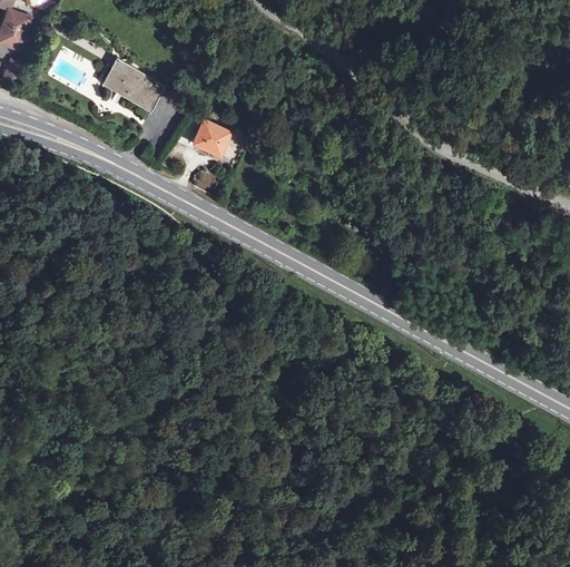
[(31,13),(9,5),(8,8),(0,30),(0,41),(20,48),(31,13)]
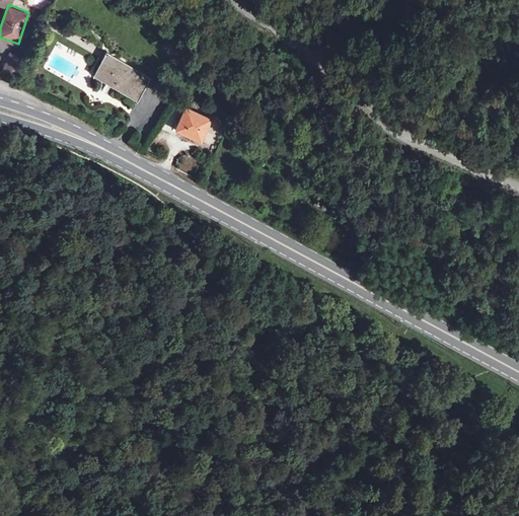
[(105,52),(91,77),(134,101),(149,76),(105,52)]
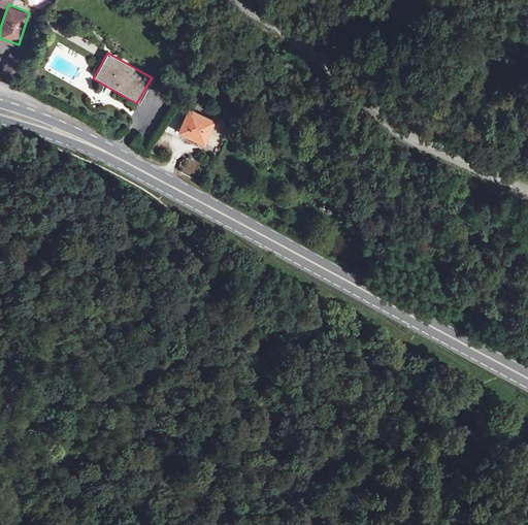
[(211,120),(190,109),(178,132),(199,142),(211,120)]
